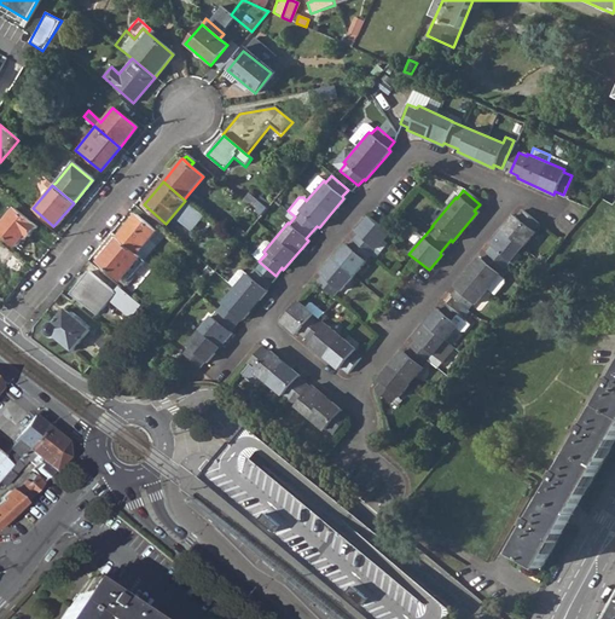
[(241,202),(259,217),(265,209),(247,194),(241,202)]
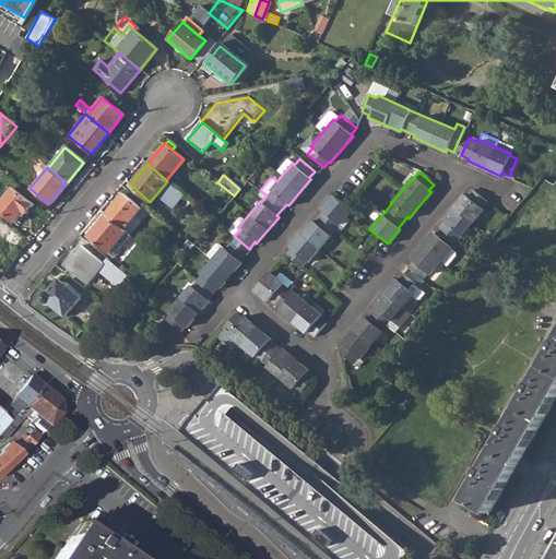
[(12,187),(0,201),(0,211),(13,222),(22,211),(24,213),(32,203),(12,187)]
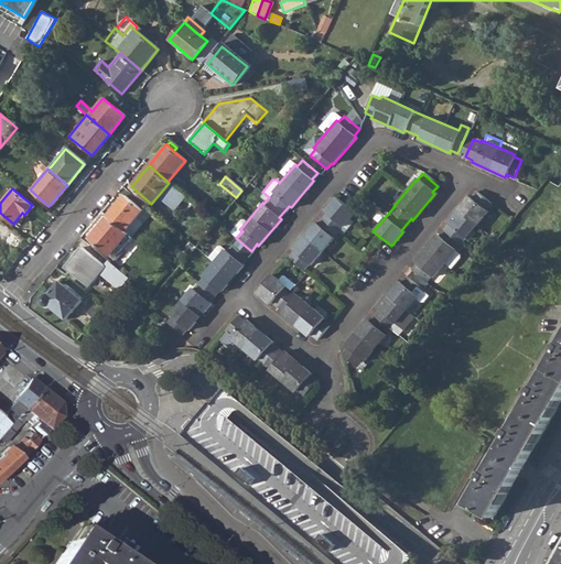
[(409,270),(424,283),(429,278),(430,280),(454,251),(453,250),(485,213),(484,212),(489,205),(474,191),(468,197),(467,196),(445,224),(448,225),(438,237),(435,235),(412,263),(413,266),(409,270)]
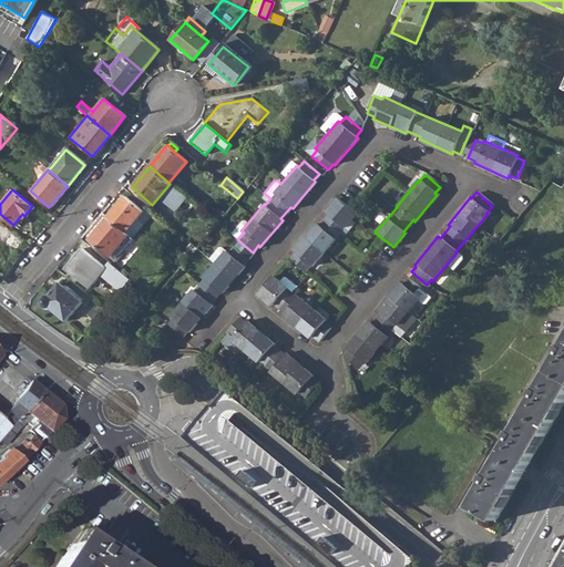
[(106,217),(125,233),(143,212),(124,196),(106,217)]
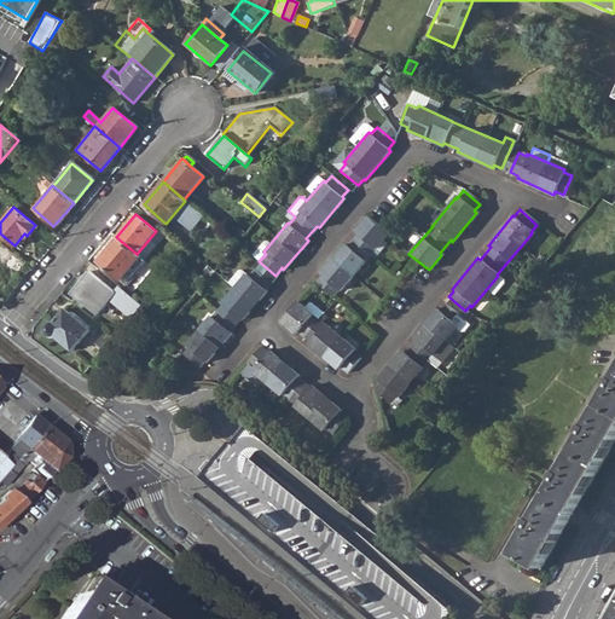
[(315,282),(332,295),(337,289),(340,290),(365,260),(364,260),(373,248),(375,249),(387,233),(367,217),(355,232),(357,233),(347,244),(344,244),(320,273),(321,275),(315,282)]
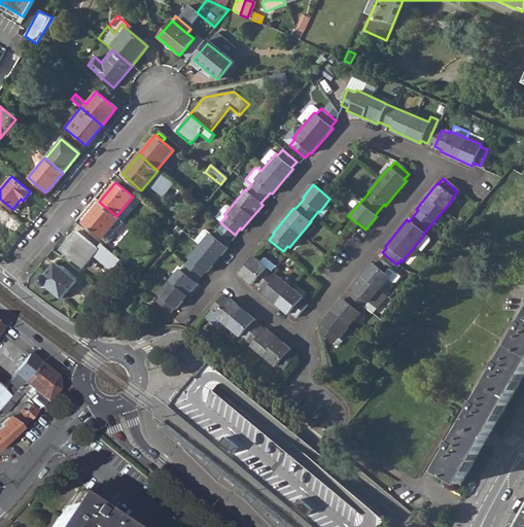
[(102,239),(115,223),(119,219),(116,216),(99,202),(82,222),(102,239)]
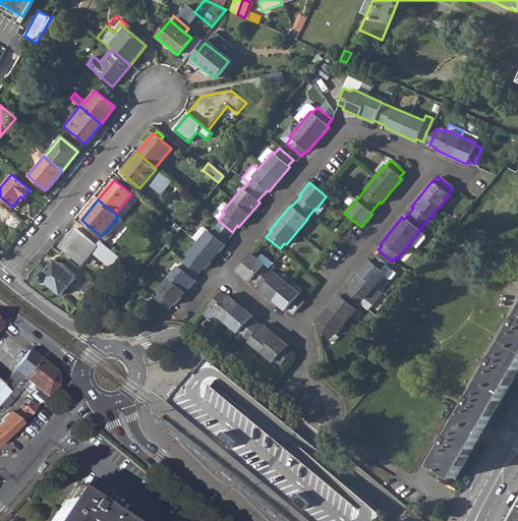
[(188,207),(193,211),(199,205),(194,200),(188,207)]
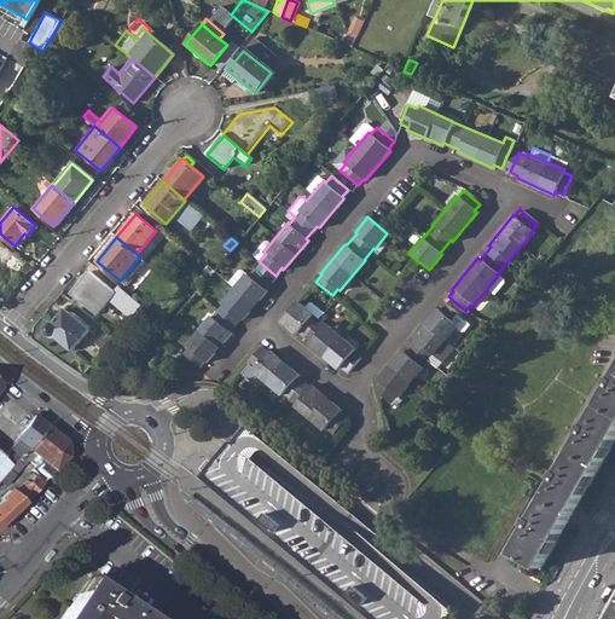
[(262,241),(250,254),(259,261),(266,254),(264,252),(270,244),(265,239),(262,241)]
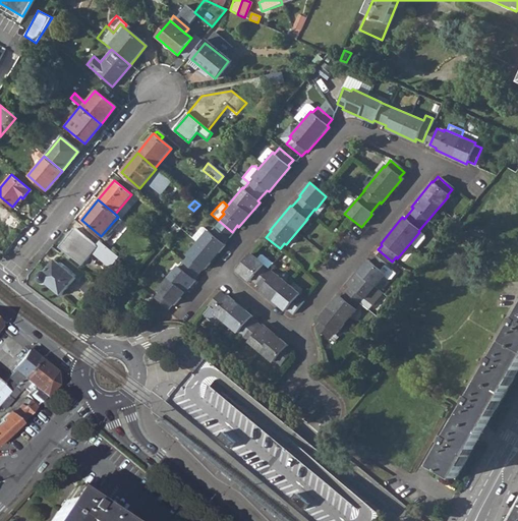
[(167,232),(172,236),(179,228),(173,223),(169,227),(170,229),(167,232)]
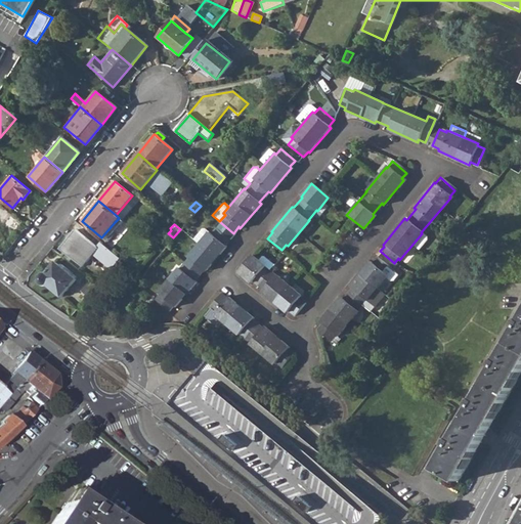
[(174,306),(194,282),(192,280),(203,269),(204,270),(226,245),(224,244),(229,238),(215,226),(211,232),(209,230),(208,231),(198,243),(186,256),(187,257),(158,292),(159,293),(155,299),(168,310),(172,304),(174,306)]
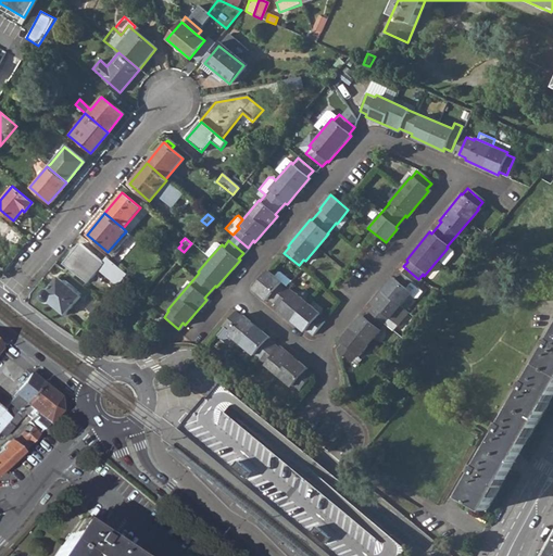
[(212,242),(203,253),(210,257),(221,245),(216,241),(212,242)]
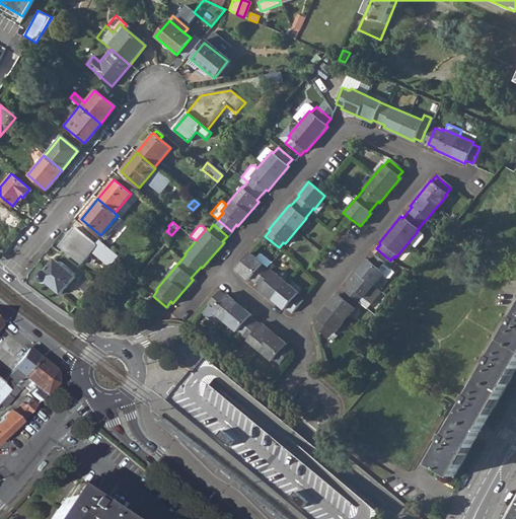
[(59,245),(80,265),(95,246),(113,262),(118,255),(100,241),(96,245),(74,227),(59,245)]
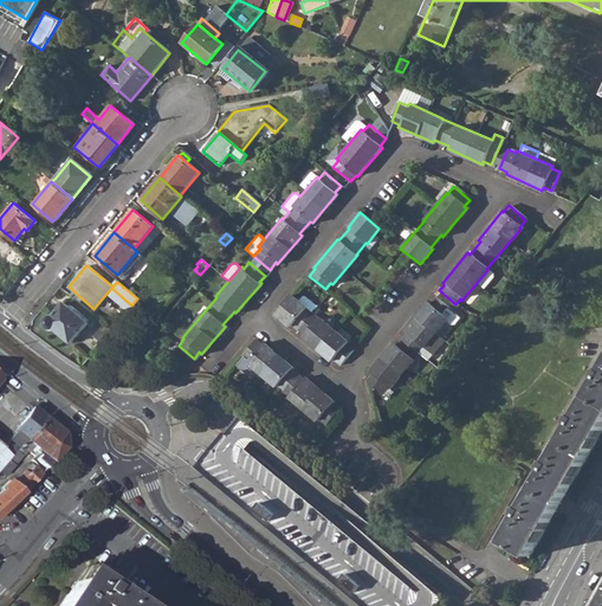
[(332,361),(338,366),(351,349),(345,345),(347,342),(318,317),(317,318),(311,314),(305,309),(306,308),(298,302),(291,295),(274,315),(290,328),(291,326),(303,335),(302,337),(331,362),(332,361)]
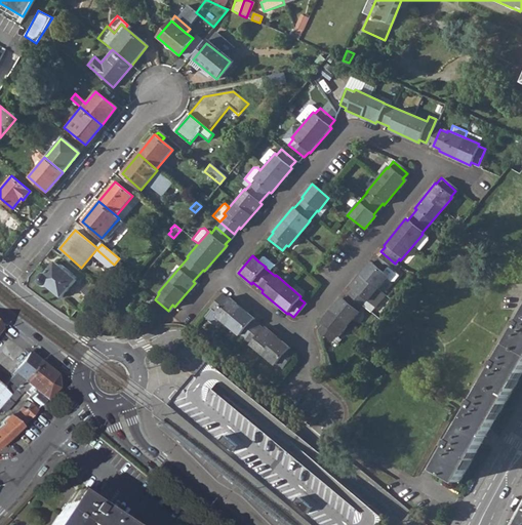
[(265,268),(270,272),(275,267),(265,257),(263,257),(258,261),(266,267),(265,268)]
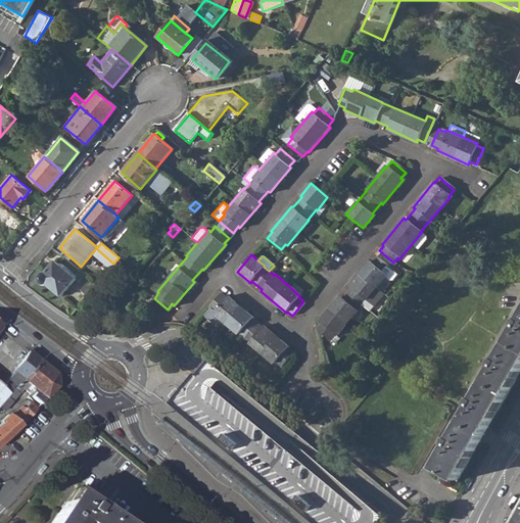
[(335,337),(364,301),(384,278),(387,281),(390,280),(395,274),(374,256),(369,263),(368,262),(347,287),(349,288),(340,299),(339,298),(318,323),(320,324),(315,329),(329,341),(333,336),(335,337)]
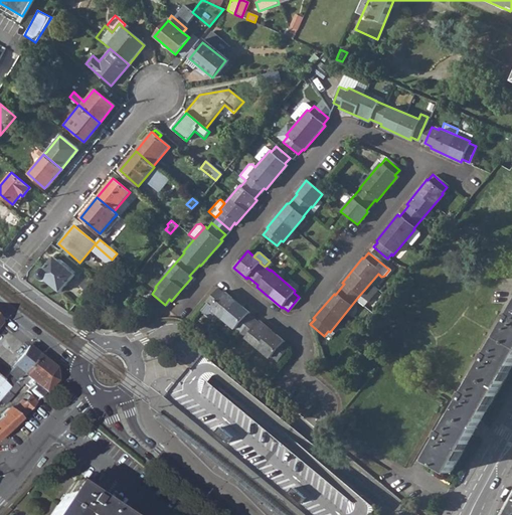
[(42,279),(59,292),(73,275),(52,258),(42,271),(38,272),(37,274),(38,277),(42,279)]
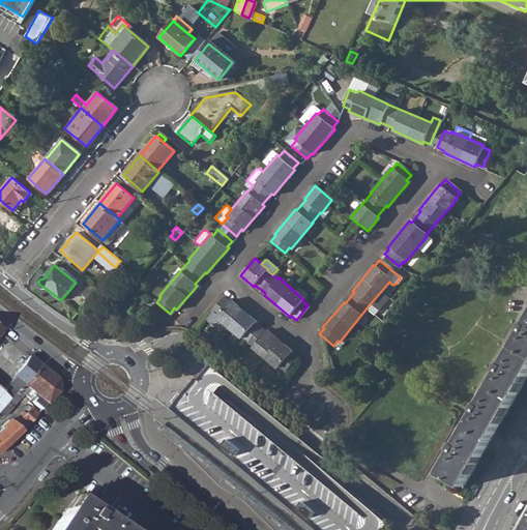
[(128,278),(124,285),(132,291),(137,286),(128,278)]
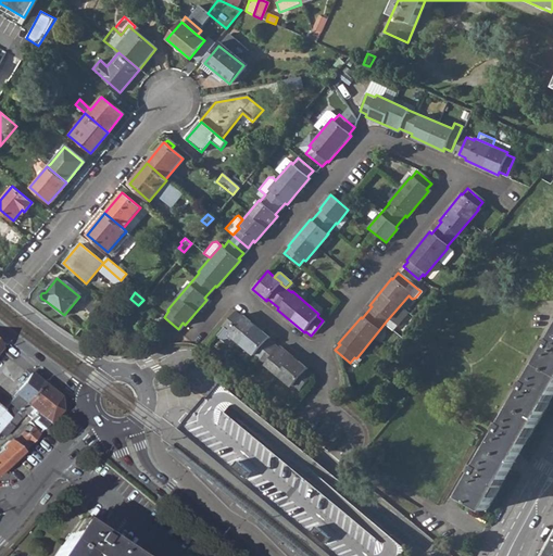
[(93,298),(85,308),(90,314),(100,303),(93,298)]
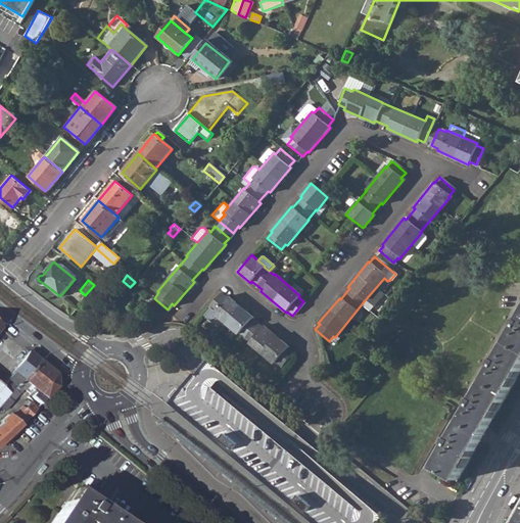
[(275,363),(281,368),(292,353),(286,348),(287,347),(263,326),(262,328),(251,319),(252,318),(227,296),(227,297),(220,292),(208,305),(210,308),(215,312),(214,313),(221,319),(238,334),(239,333),(249,342),(248,343),(274,365),(275,363)]
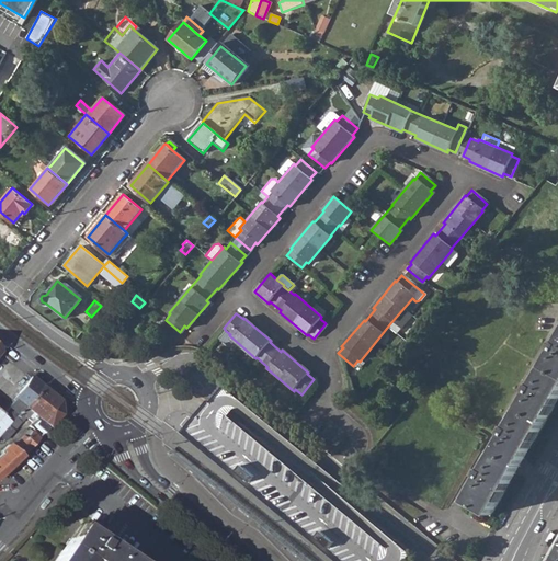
[(164,321),(179,333),(180,332),(166,320),(164,321)]
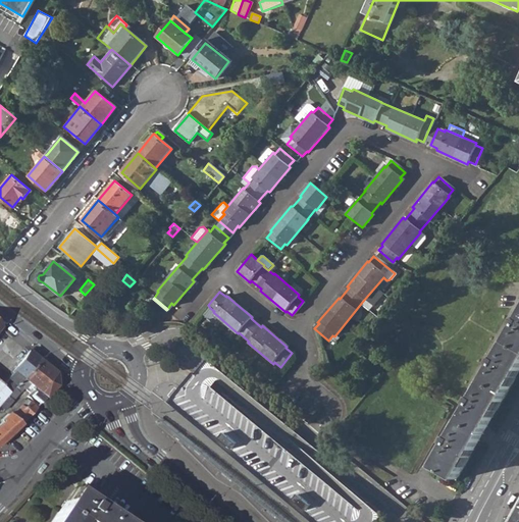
[(214,311),(210,308),(207,311),(218,320),(220,318),(213,312),(214,311)]
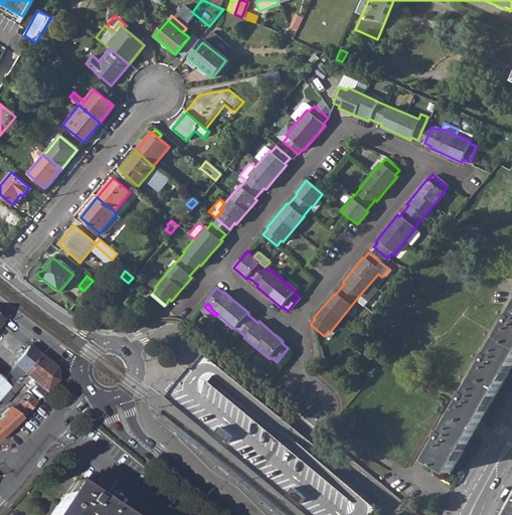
[(427,461),(449,473),(511,363),(511,312),(511,315),(508,313),(506,320),(508,321),(489,353),(486,352),(484,359),(485,360),(467,392),(463,390),(461,397),(463,398),(444,432),(441,430),(438,437),(440,438),(427,461)]
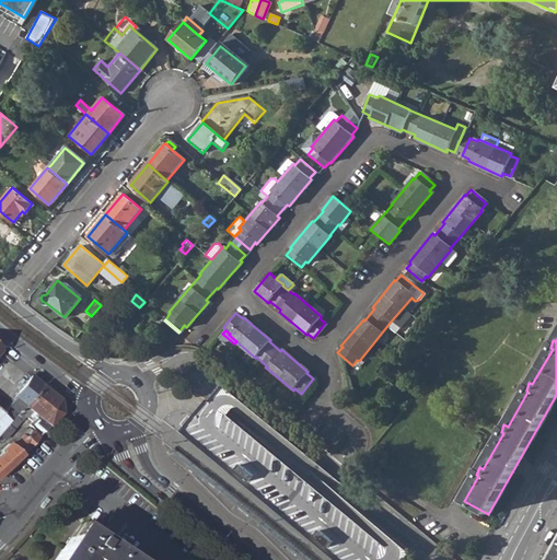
[(0,429),(37,386),(26,377),(7,400),(9,401),(0,412),(0,429)]
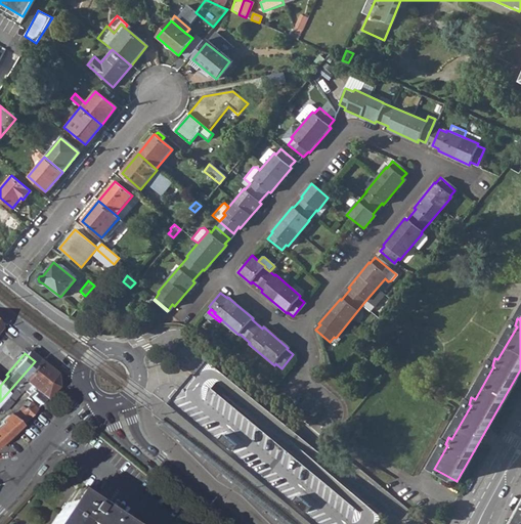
[(375,523),(387,510),(208,360),(196,375),(192,373),(183,384),(167,403),(316,523),(375,523)]
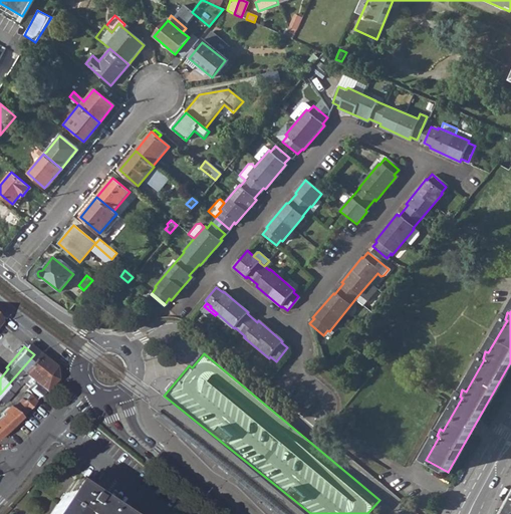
[(27,391),(36,399),(52,380),(51,368),(34,354),(0,394),(0,403),(1,404),(19,383),(28,391),(27,391)]
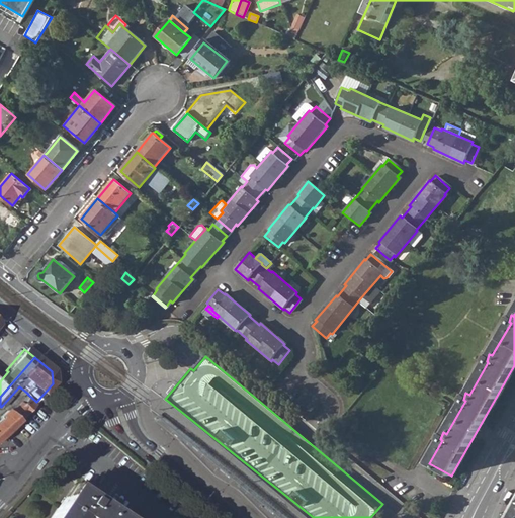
[(15,423),(31,407),(25,401),(19,407),(16,404),(6,414),(15,423)]
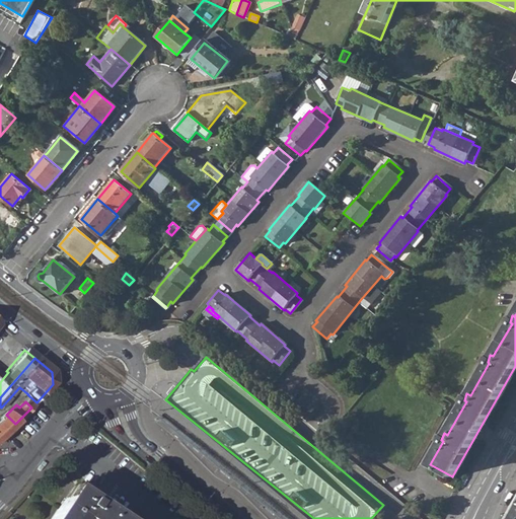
[(0,409),(1,408),(0,406),(0,438),(15,424),(6,415),(4,413),(0,416),(0,409)]
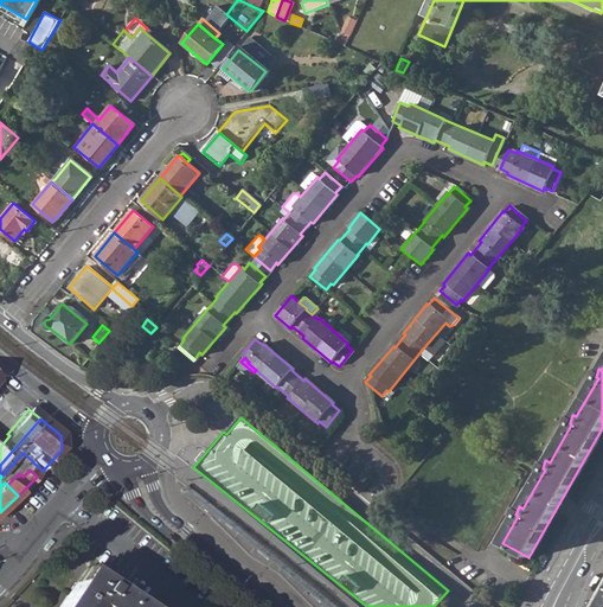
[(181,485),(178,489),(320,606),(332,606),(302,581),(263,550),(216,512),(181,485)]
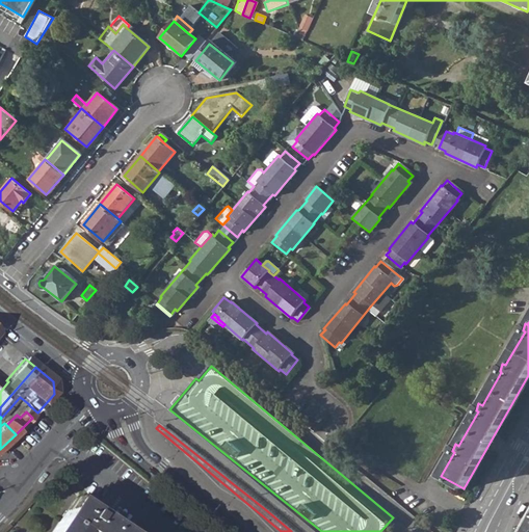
[(114,531),(69,501),(55,522),(70,531),(114,531)]
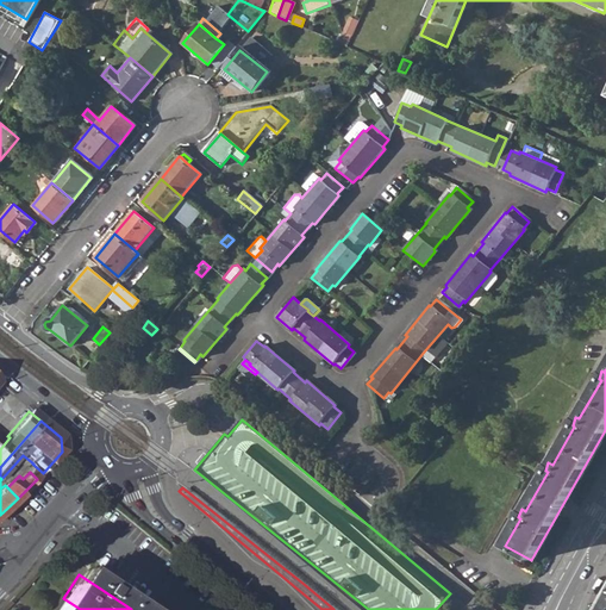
[(603,579),(598,577),(593,587),(597,590),(603,579)]
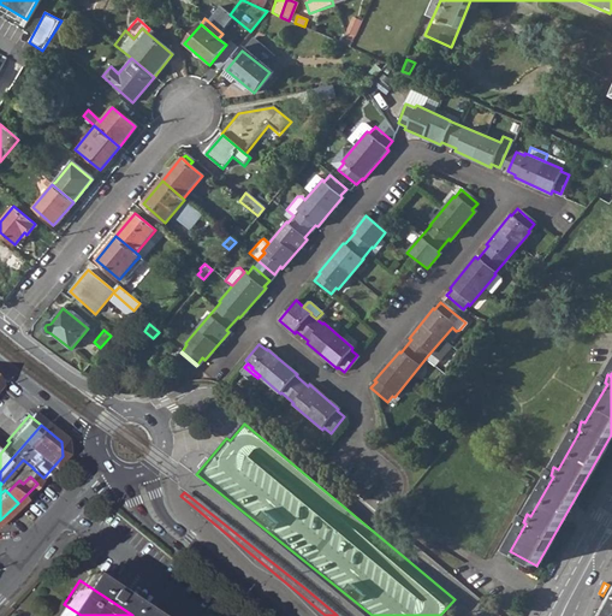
[(81,615),(64,604),(55,615),(81,615)]
